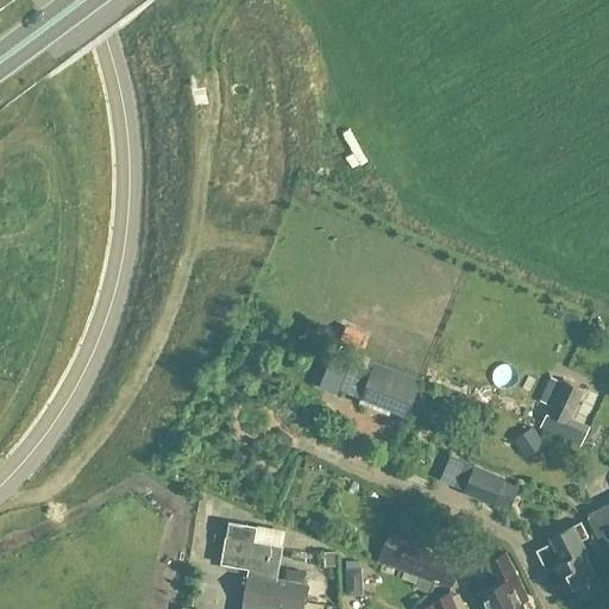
[(406,416),(419,383),(375,365),(371,372),(360,400),(358,405),(387,416),(389,409),(406,416)]
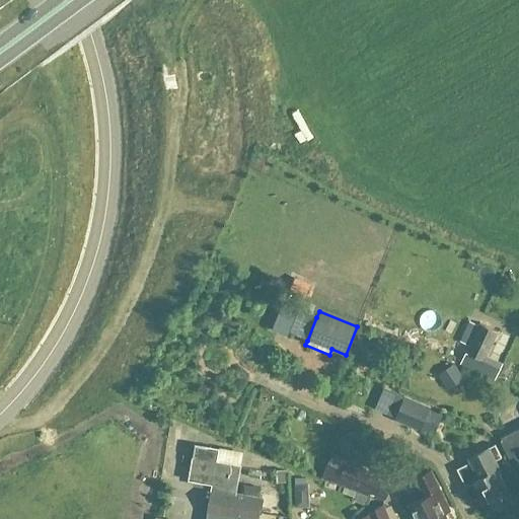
[(497,334),(478,325),(465,353),(484,361),(497,334)]
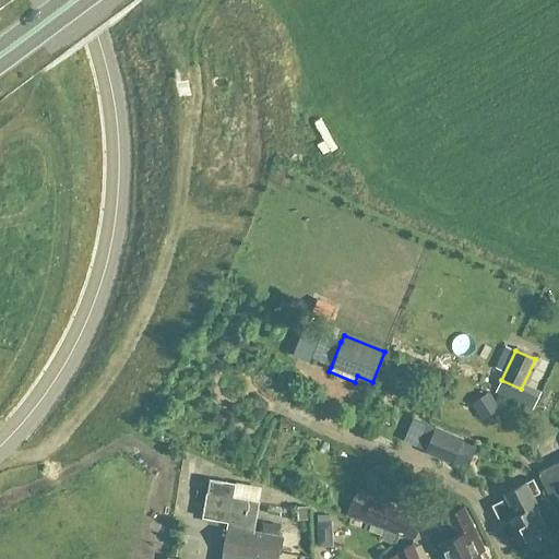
[(461,441),(435,430),(425,453),(451,464),(461,441)]
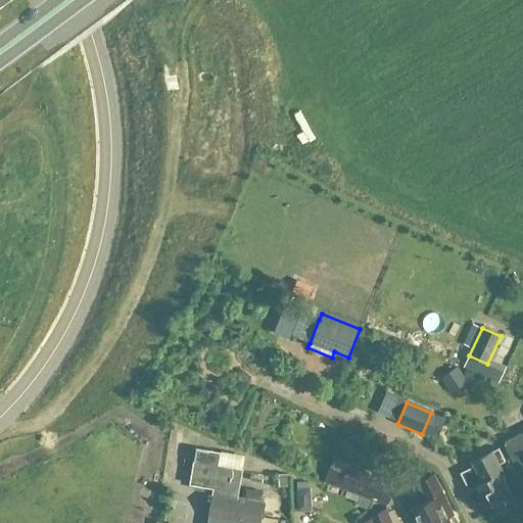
[(522,464),(522,432),(503,443),(513,463),(520,459),(522,464)]
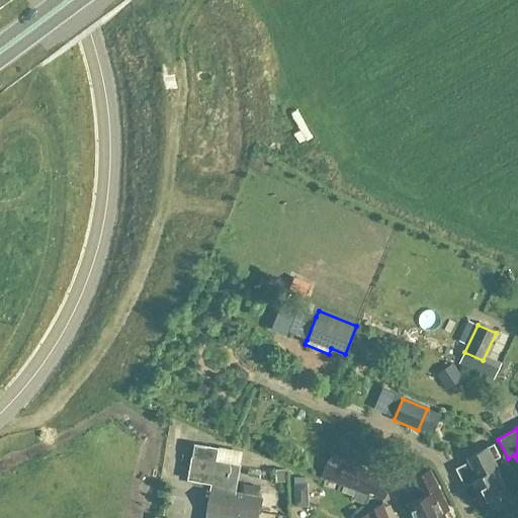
[(255,517),(259,497),(235,493),(240,464),(216,460),(218,448),(193,444),(187,481),(211,485),(204,517),(255,517)]
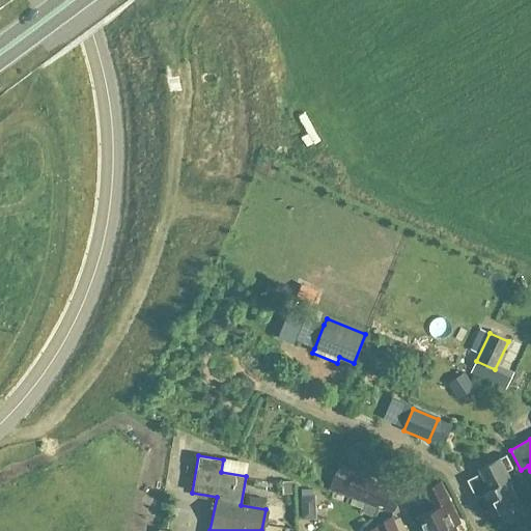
[(481,474),(467,481),(475,499),(482,495),(498,523),(522,510),(503,474),(505,473),(511,470),(505,456),(499,459),(478,470),(481,474)]
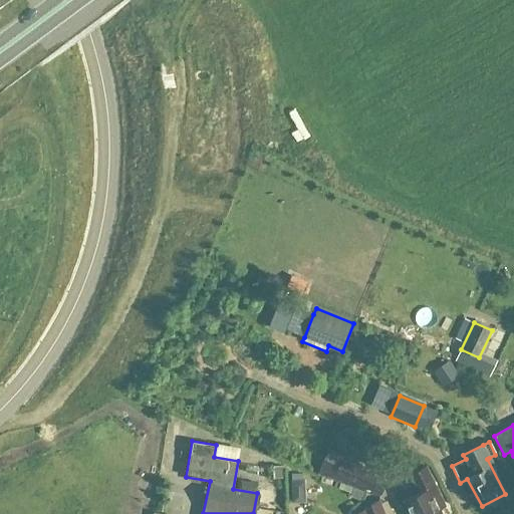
[(386,481),(342,460),(335,476),(379,495),(386,481)]
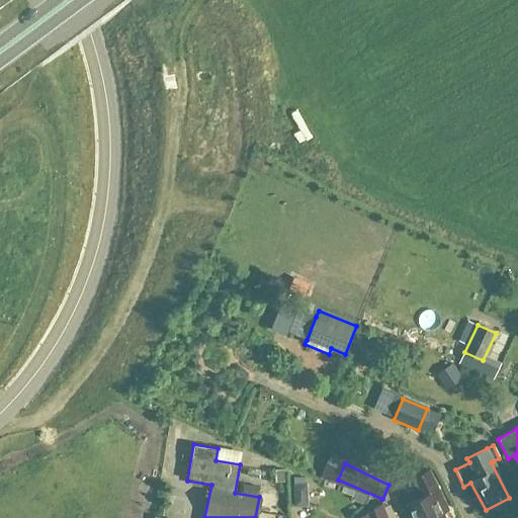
[(429,472),(414,480),(423,498),(408,506),(414,517),(443,517),(442,513),(447,511),(429,472)]
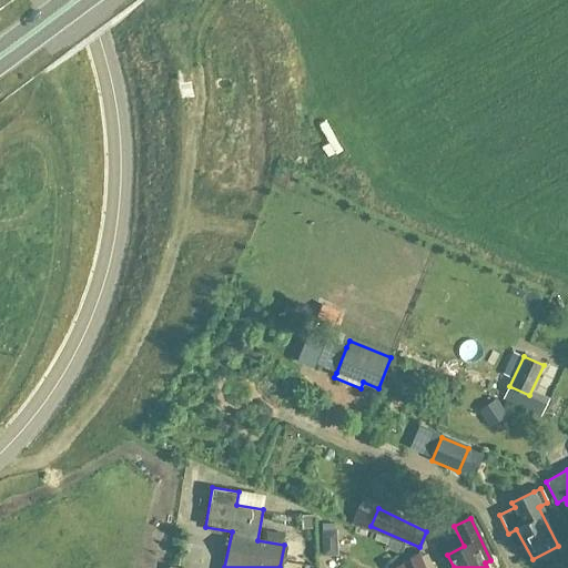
[(337,533),(322,533),(322,556),(338,555),(337,533)]
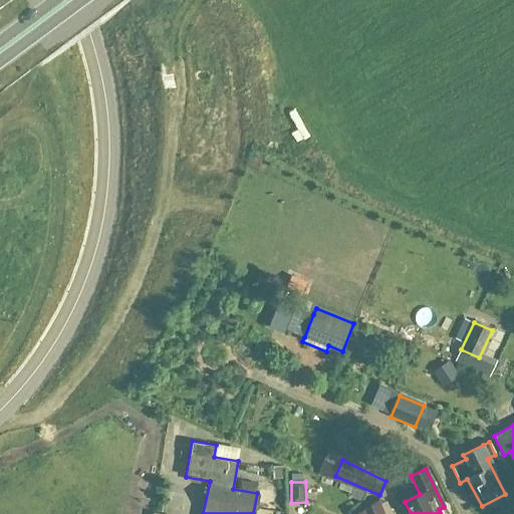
[(383,513),(379,502),(363,508),(364,510),(355,513),(383,513)]
